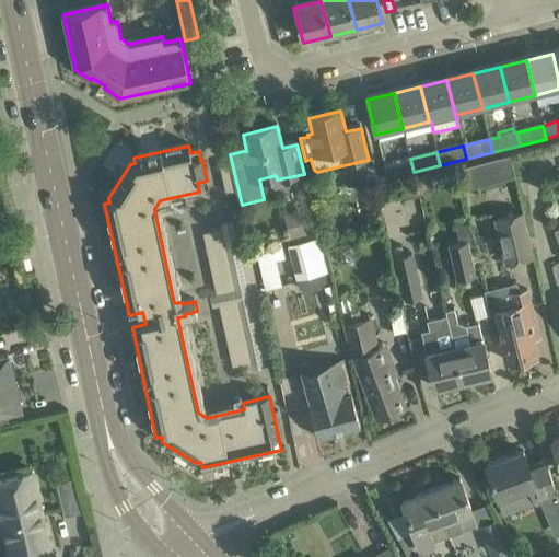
[(517,181),(514,157),(466,164),(470,188),(517,181)]
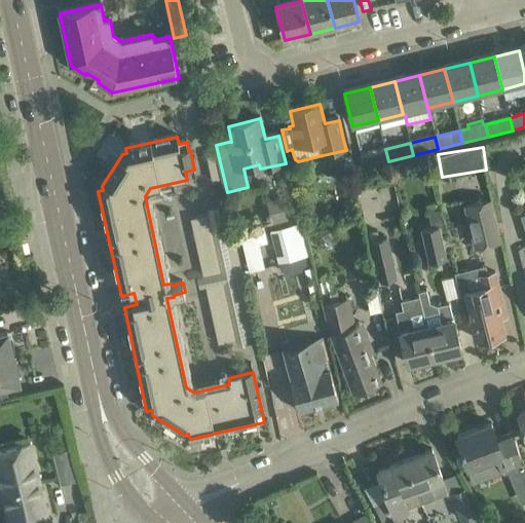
[(363,167),(388,161),(385,149),(360,155),(363,167)]
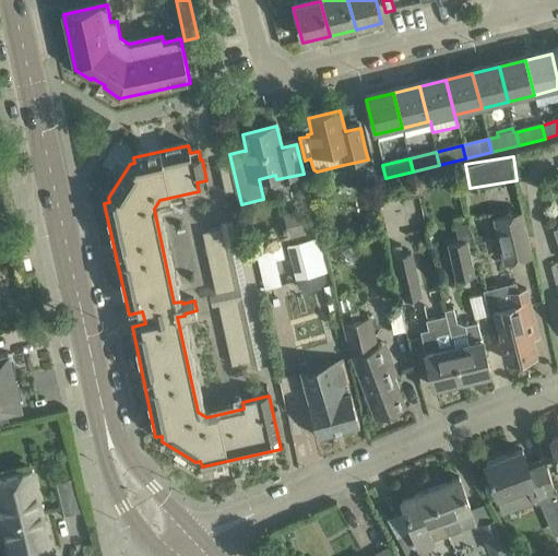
[(229,164),(220,166),(225,194),(236,192),(229,164)]
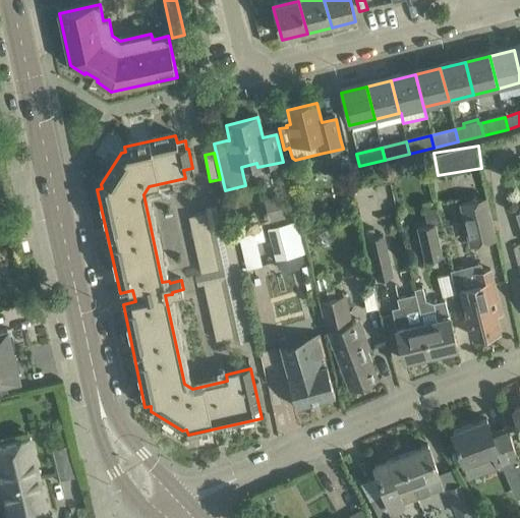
[(292,193),(266,199),(271,221),(297,215),(292,193)]
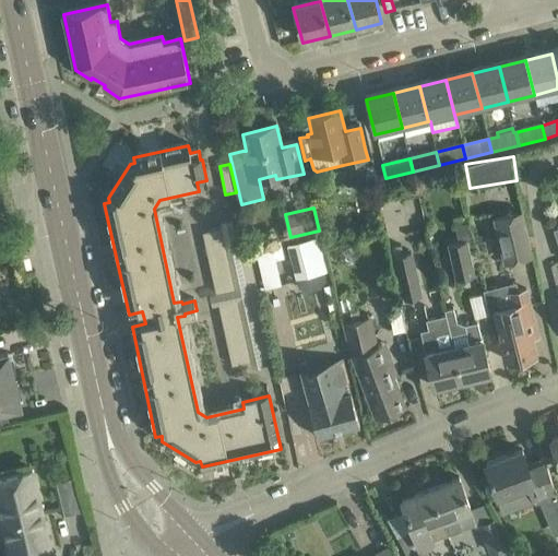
[(533,258),(523,214),(495,221),(505,264),(533,258)]
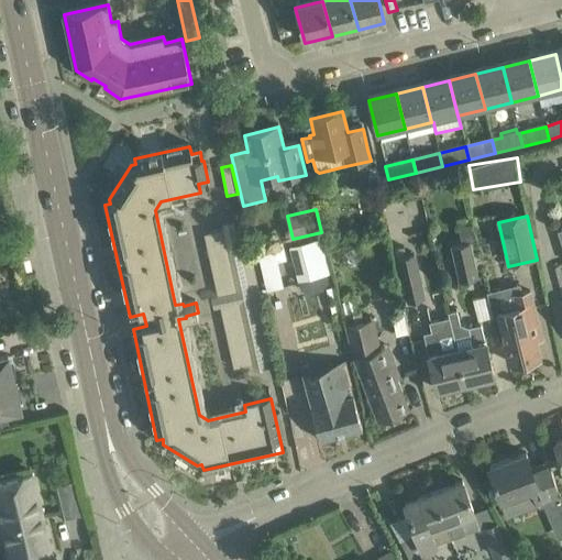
[(224,231),(204,235),(218,298),(210,299),(212,309),(220,308),(233,371),(253,366),(255,373),(265,371),(263,364),(274,362),(244,227),(234,229),(233,224),(223,227),(224,231)]
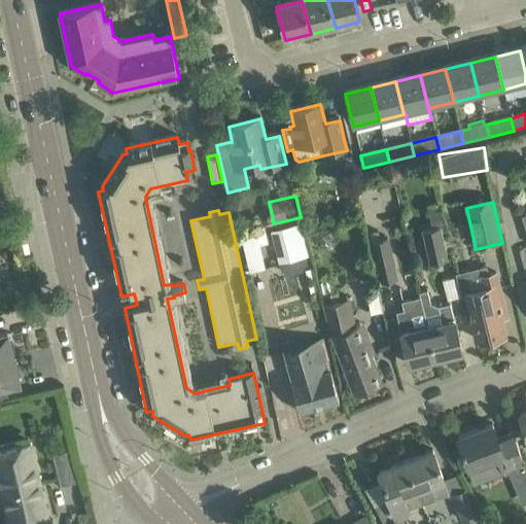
[(271,233),(281,274),(290,278),(303,275),(309,267),(306,258),(311,257),(302,224),(271,233)]
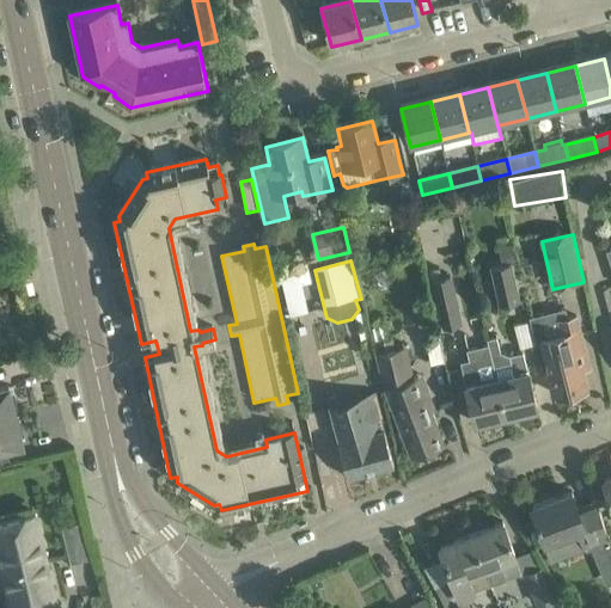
[(511,265),(502,268),(490,270),(500,308),(520,304),(511,265)]
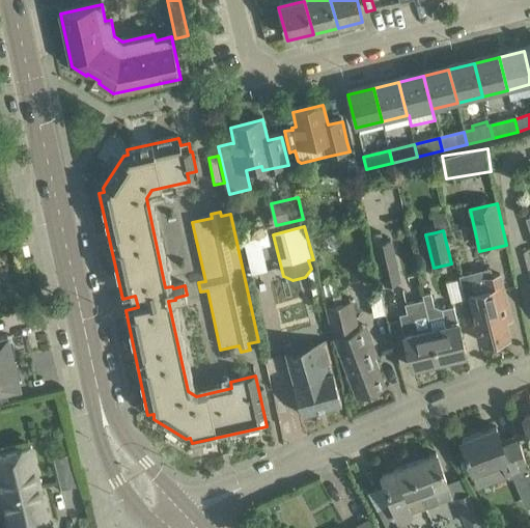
[(373,237),(375,246),(383,245),(381,235),(373,237)]
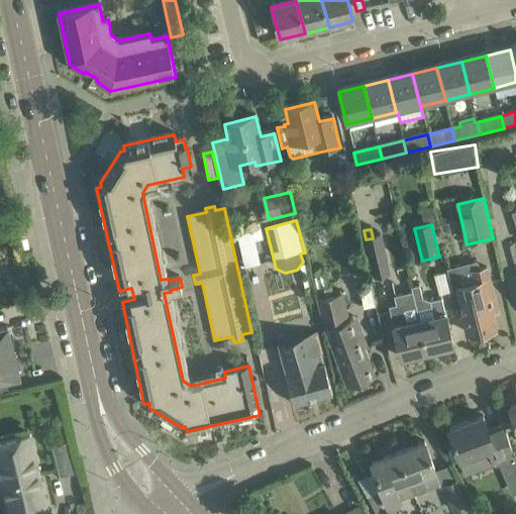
[(373,238),(366,239),(375,279),(389,276),(380,236),(373,238)]
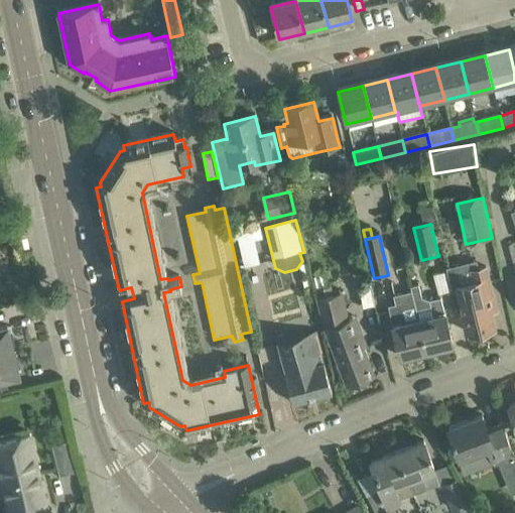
[(447,278),(452,291),(458,290),(469,336),(495,330),(489,307),(495,305),(490,286),(486,269),(447,278)]
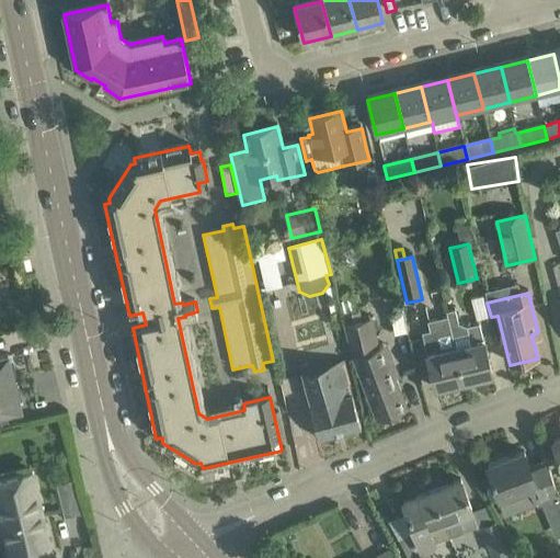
[(455,311),(447,314),(464,384),(492,377),(484,343),(483,343),(479,326),(468,329),(458,326),(455,311)]
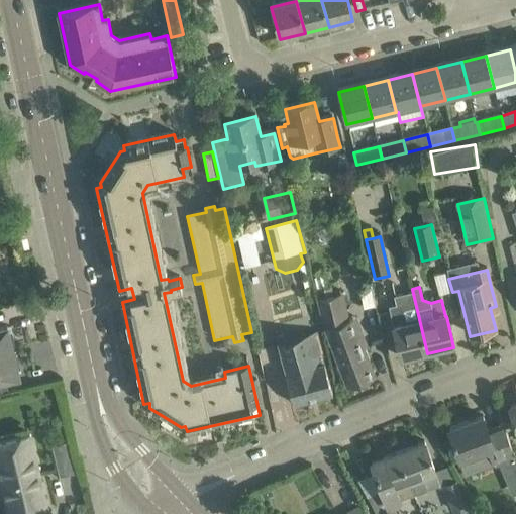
[(427,353),(412,289),(411,289),(412,294),(394,298),(396,307),(389,308),(394,328),(394,329),(401,361),(427,353)]
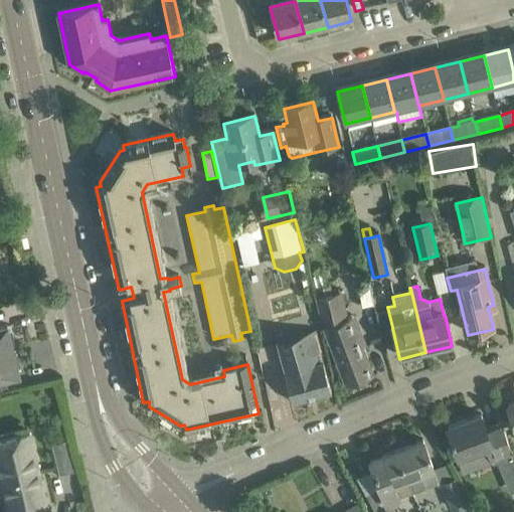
[(330,291),(326,292),(316,294),(318,301),(325,331),(338,368),(345,387),(374,376),(366,357),(353,319),(348,322),(341,294),(332,297),(330,291)]
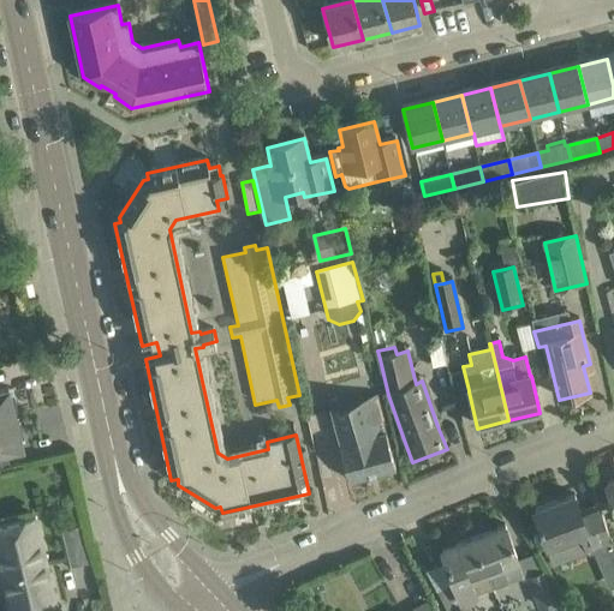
[(0,425),(16,421),(15,415),(18,415),(15,400),(11,401),(10,393),(0,394),(0,425)]
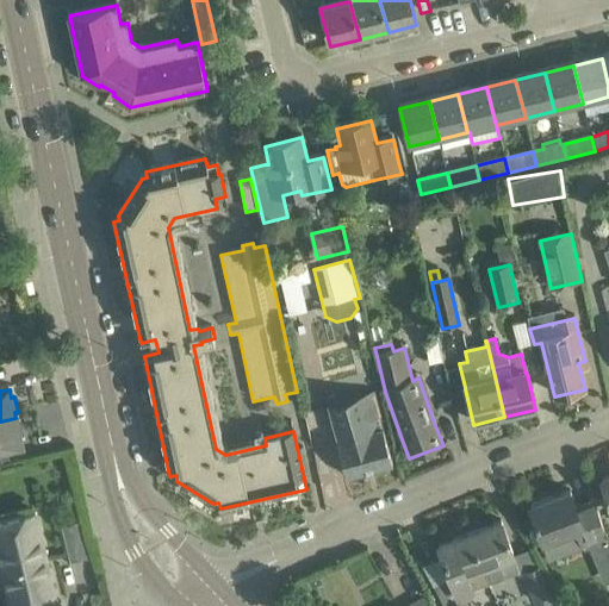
[(393,466),(386,443),(383,431),(373,433),(371,423),(381,419),(376,394),(329,407),(339,442),(336,443),(347,479),(393,466)]
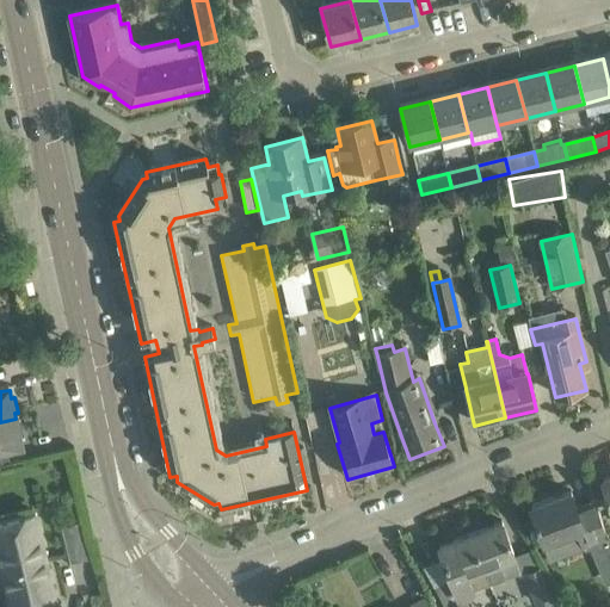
[(18,426),(16,419),(0,422),(0,466),(2,466),(0,454),(0,453),(23,448),(20,440),(24,439),(20,425),(18,426)]
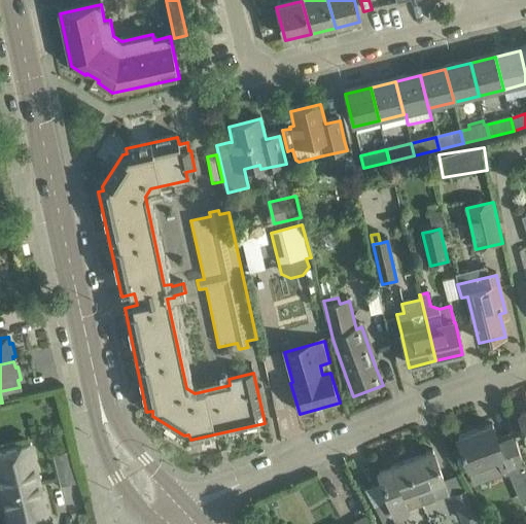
[(525,466),(520,452),(513,433),(497,440),(492,426),(458,439),(469,469),(499,458),(506,477),(510,476),(522,507),(525,505),(525,466)]
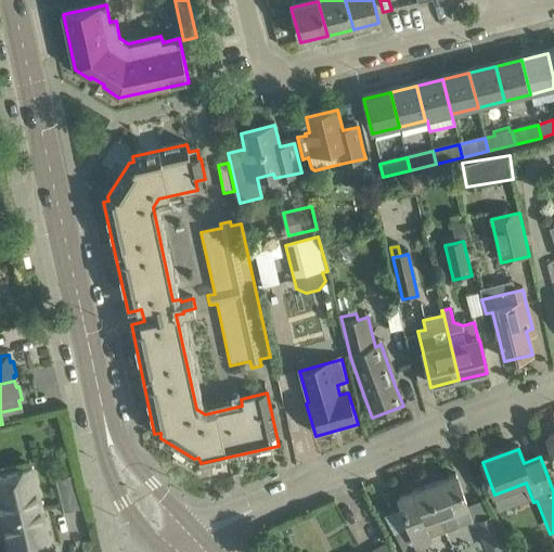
[(0,475),(0,513),(5,538),(8,551),(44,551),(51,550),(33,469),(0,475)]
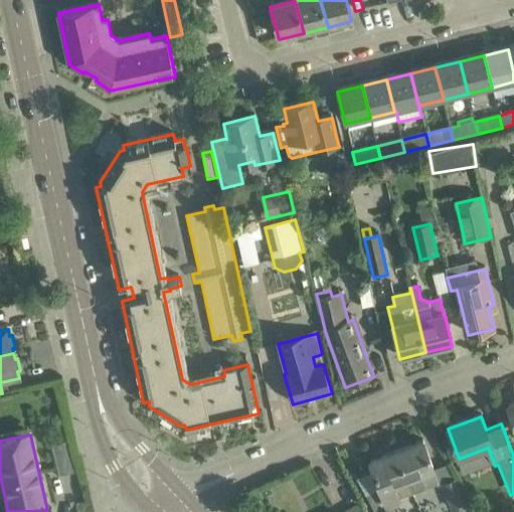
[(409,487),(413,495),(427,490),(440,485),(423,442),(396,452),(409,487)]
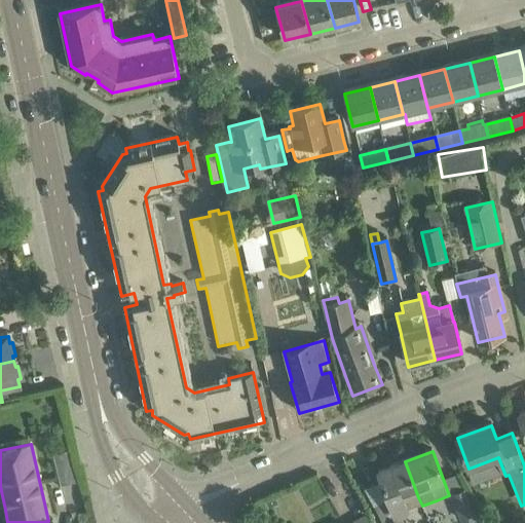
[(395,515),(398,514),(406,511),(422,506),(418,497),(405,461),(378,471),(395,515)]
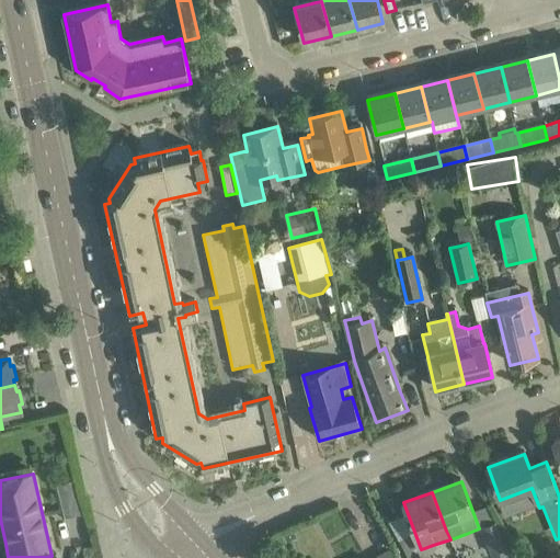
[(511,557),(500,524),(482,531),(491,557),(511,557)]
